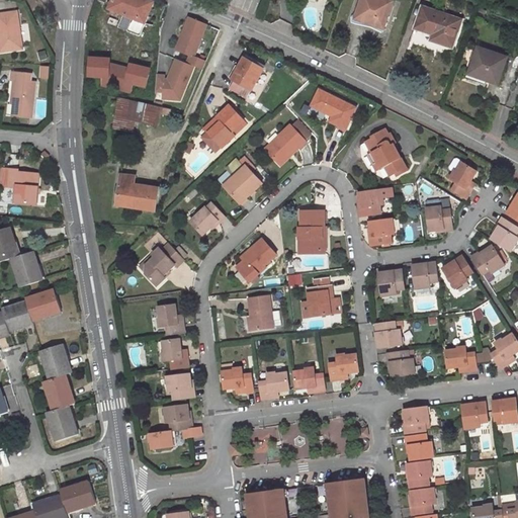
[(141,36),(156,3),(149,0),(114,0),(111,9),(125,15),(120,28),(141,36)]
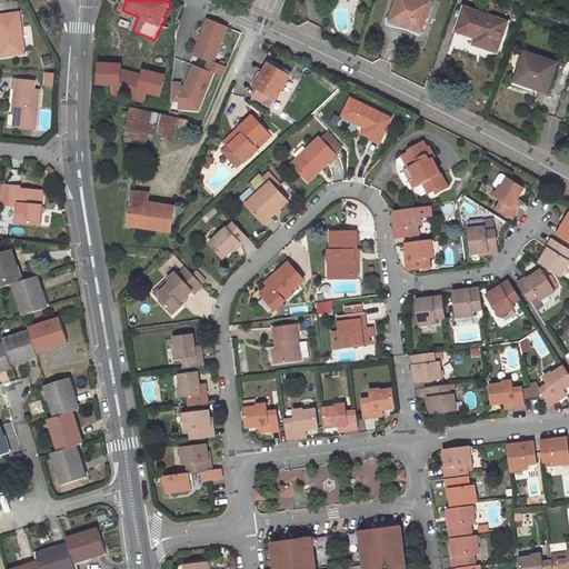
[(420,31),(430,2),(422,0),(398,0),(391,21),(420,31)]
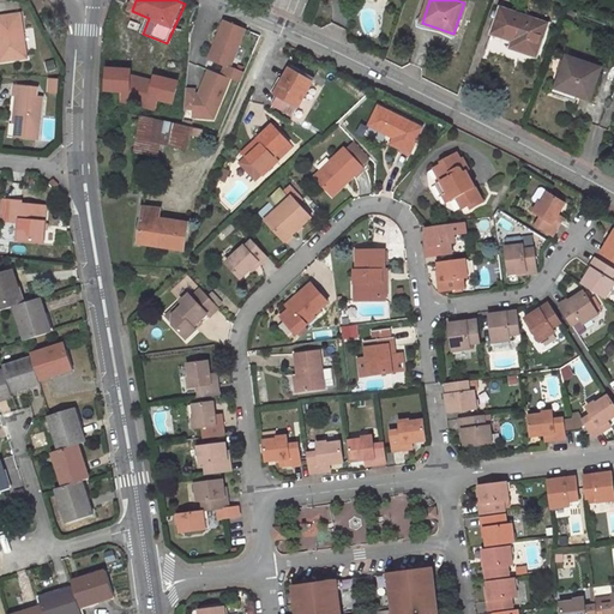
[(548,24),(500,7),(492,34),(511,41),(516,42),(513,49),(536,58),(548,24)]
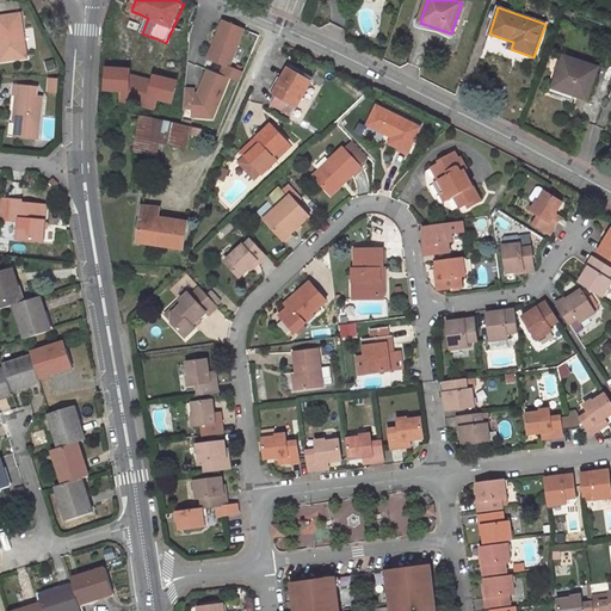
[(0,17),(0,62),(26,59),(19,14),(0,17)]
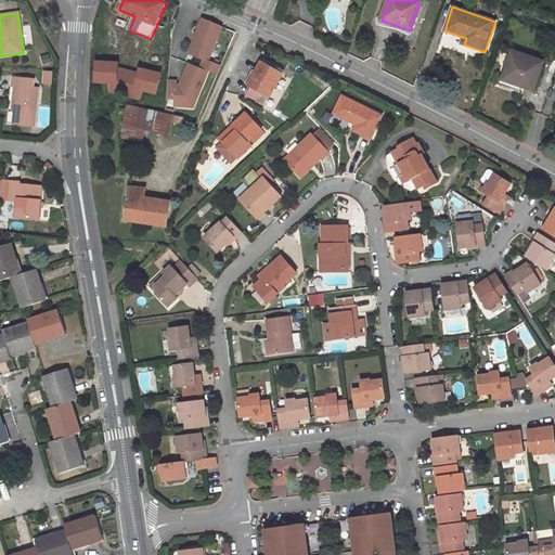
[(205,21),(191,55),(206,61),(203,68),(211,72),(220,76),(223,67),(210,62),(224,28),(205,21)]
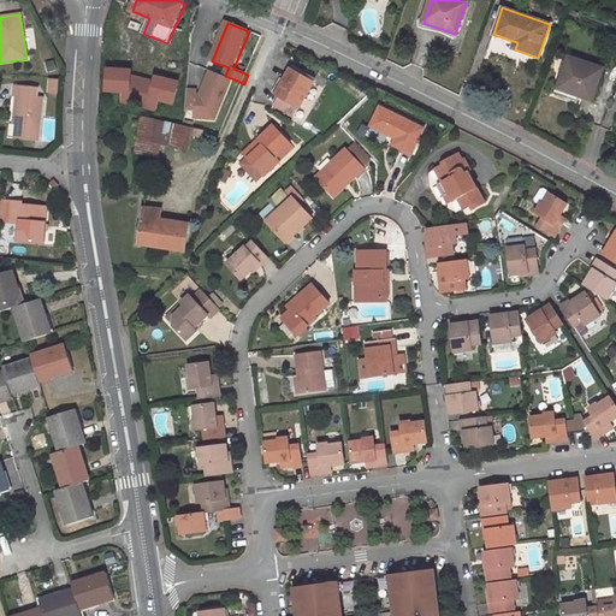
[(603,69),(568,57),(556,93),(578,100),(579,95),(592,100),(603,69)]
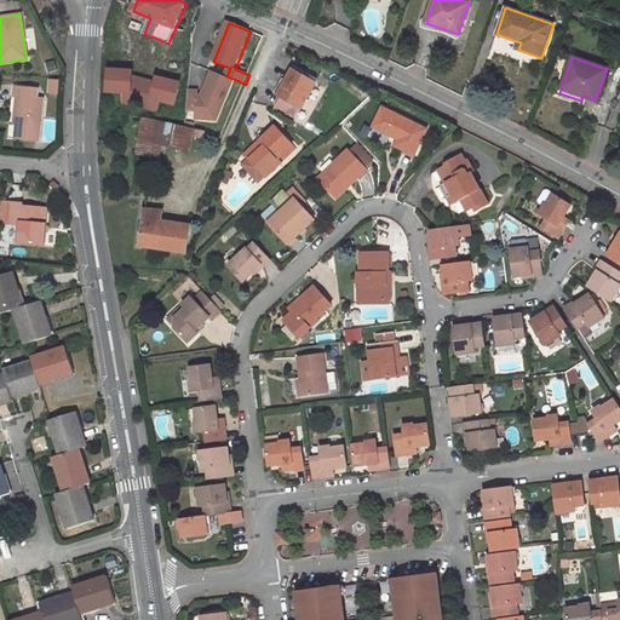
[(135,70),(108,68),(107,95),(121,96),(120,104),(159,114),(161,104),(177,107),(184,82),(156,76),(155,80),(136,76),(135,70)]
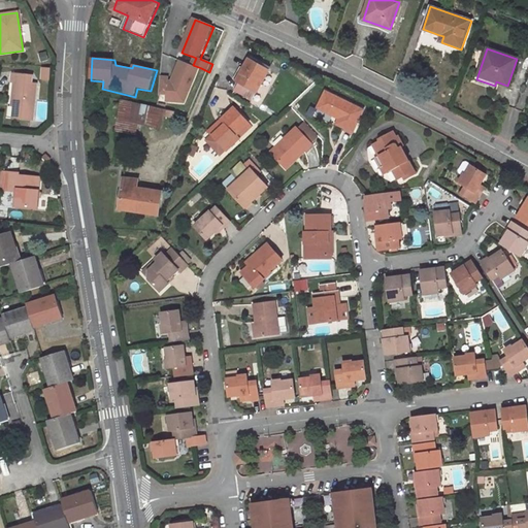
[(269,70),(249,60),(236,81),(238,83),(234,91),(252,100),(269,70)]
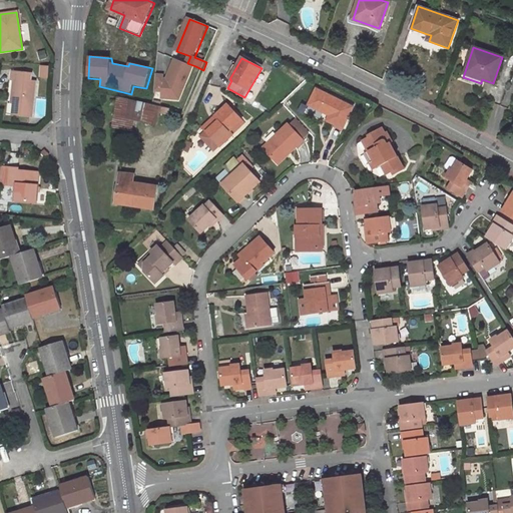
[(195,66),(187,63),(187,64),(177,60),(169,80),(166,80),(166,77),(158,76),(157,92),(165,92),(164,99),(173,100),(173,95),(183,96),(195,66)]
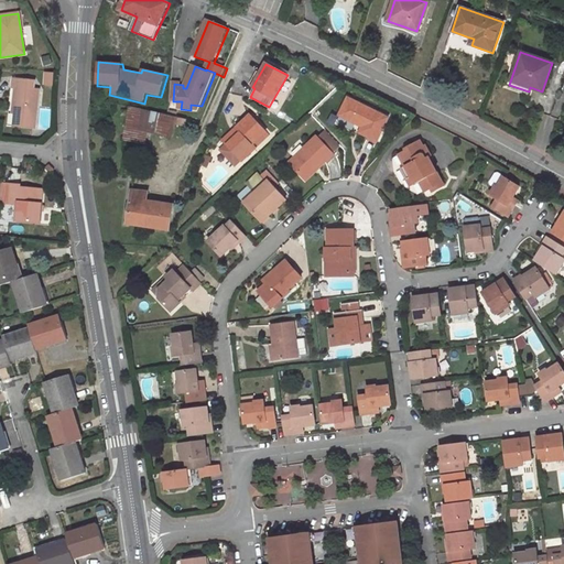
[(45,72),(45,84),(54,84),(54,73),(45,72)]
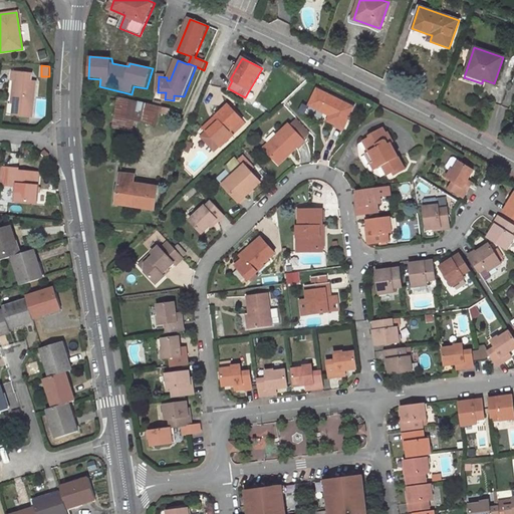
[(16,98),(16,106),(15,116),(31,117),(34,83),(29,82),(29,75),(11,73),(10,81),(13,81),(11,97),(16,98)]
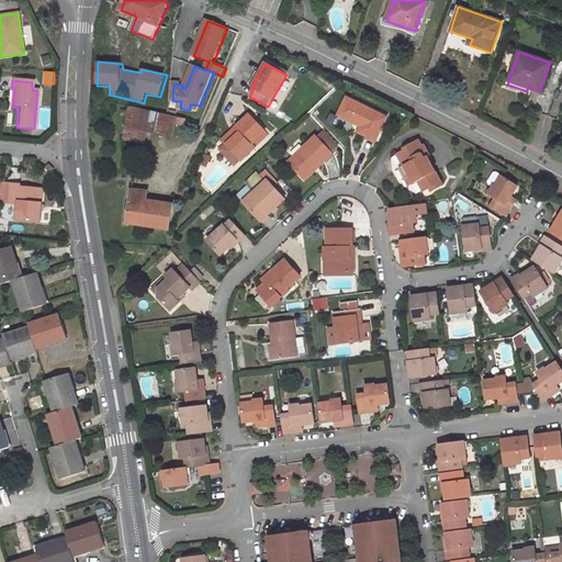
[(355,134),(372,143),(383,120),(344,100),(335,117),(351,125),(352,123),(359,126),(355,134)]
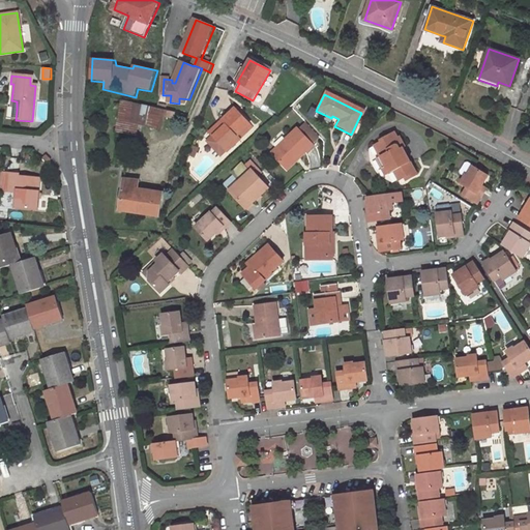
[(165,117),(175,119),(176,113),(122,100),(117,130),(138,136),(140,124),(162,129),(165,117)]
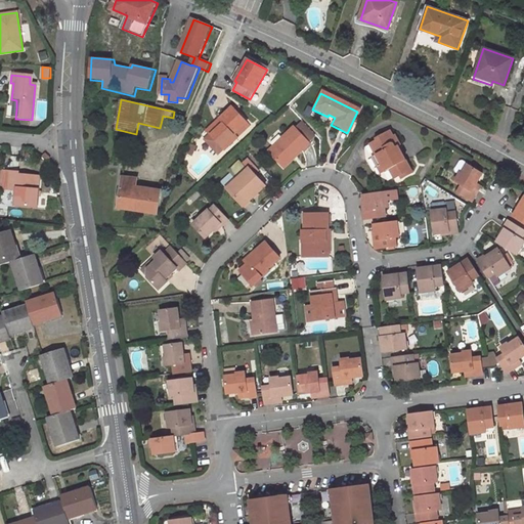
[(223,122),(211,134),(206,139),(219,154),(224,148),(225,148),(238,136),(236,134),(249,122),(233,106),(220,119),(223,122)]
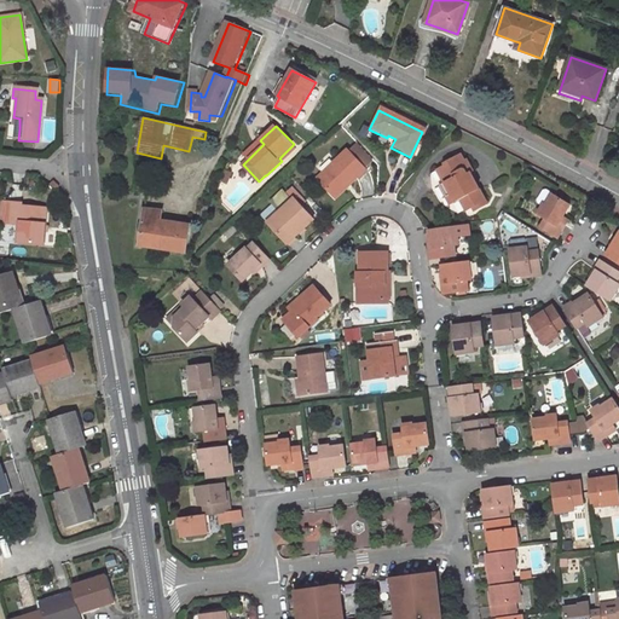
[(264,144),(260,140),(246,155),(249,158),(264,144)]
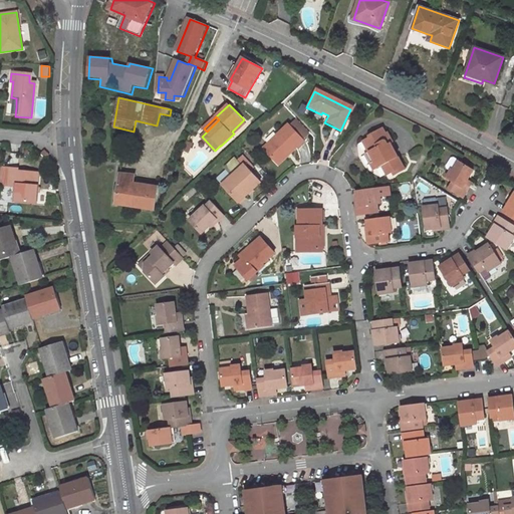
[(296,121),(285,132),(298,147),(309,136),(296,121)]
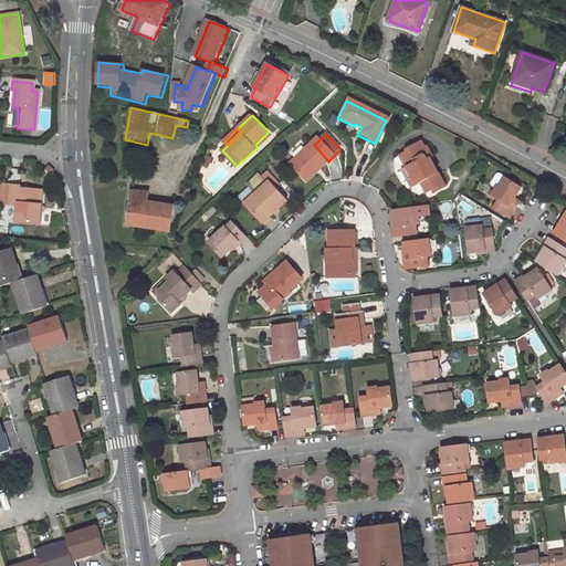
[(313,144),(285,170),(302,188),(329,163),(328,161),(314,145),(313,144)]
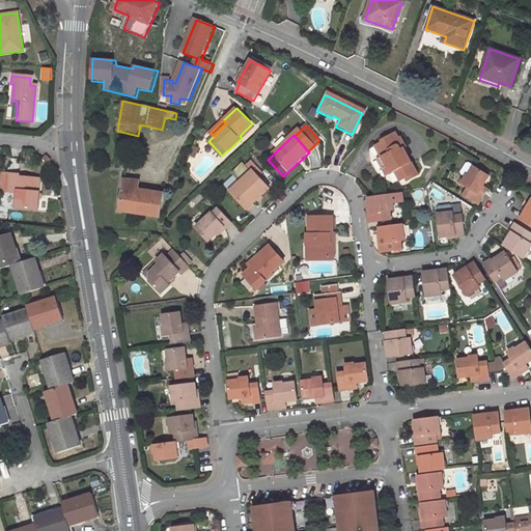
[(417,178),(402,151),(404,149),(399,140),(397,141),(394,135),(381,142),(382,144),(374,148),(379,156),(381,155),(383,158),(376,162),(382,171),(386,169),(389,175),(394,173),(399,184),(407,179),(409,183),(417,178)]
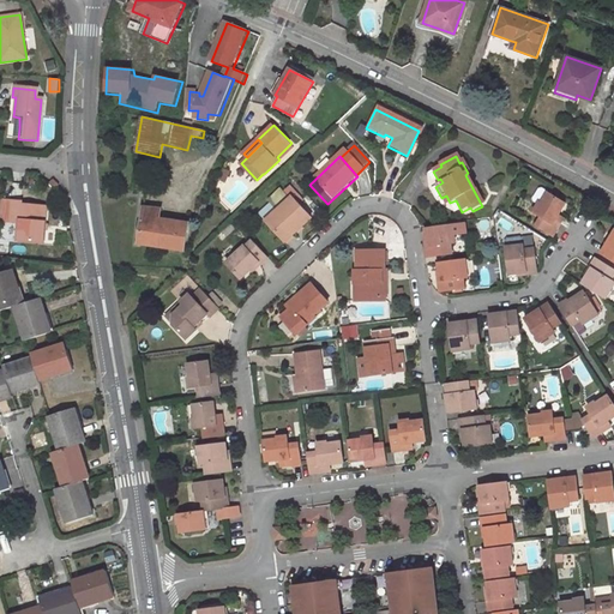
[(224,167),(221,179),(227,181),(232,169),(224,167)]
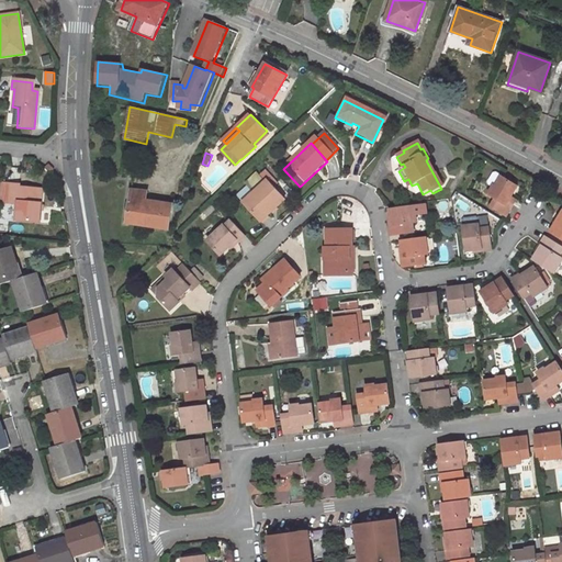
[(487,188),(493,191),(499,179),(494,177),(492,177),(486,186),(487,188)]
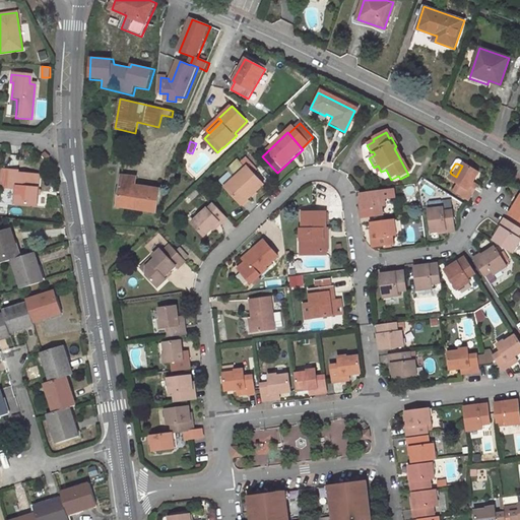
[(469,189),(472,185),(477,175),(462,166),(456,177),(452,184),(457,187),(452,194),(467,203),(474,192),(469,189)]
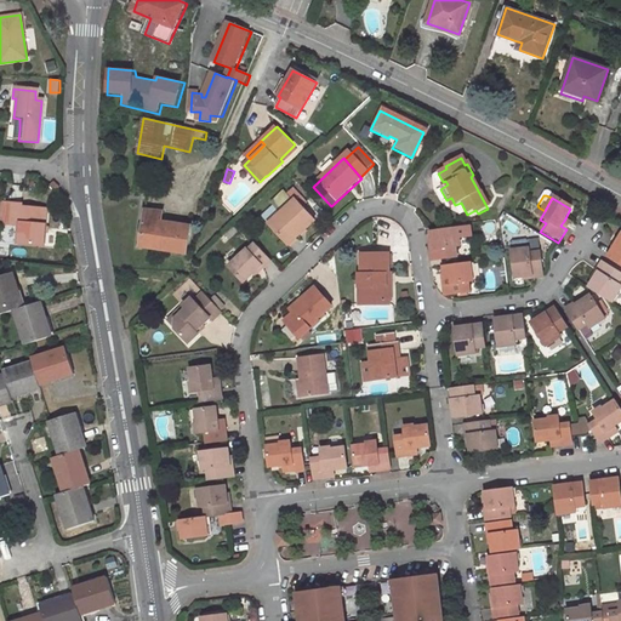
[(288,249),(314,223),(294,203),(267,227),(288,249)]
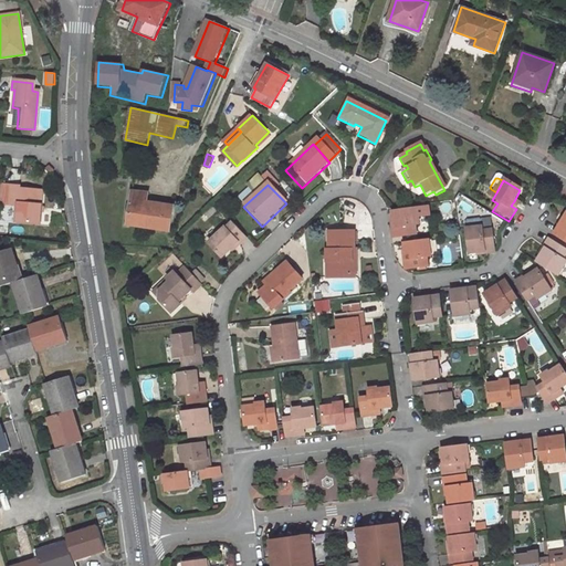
[(39,223),(42,191),(20,189),(20,186),(11,186),(9,205),(19,206),(18,221),(39,223)]
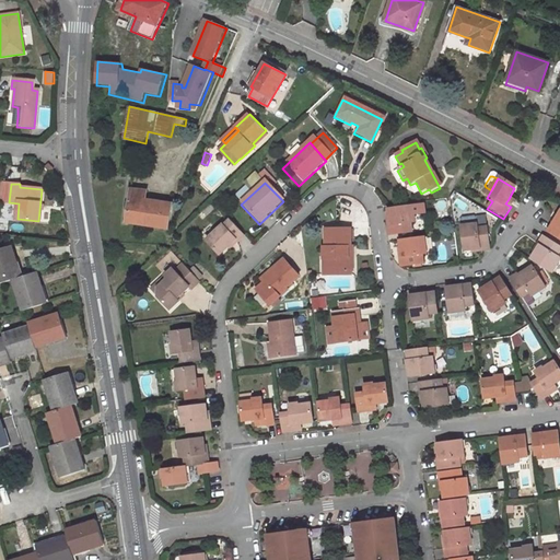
[(168,228),(172,205),(143,199),(146,191),(132,189),(127,222),(168,228)]
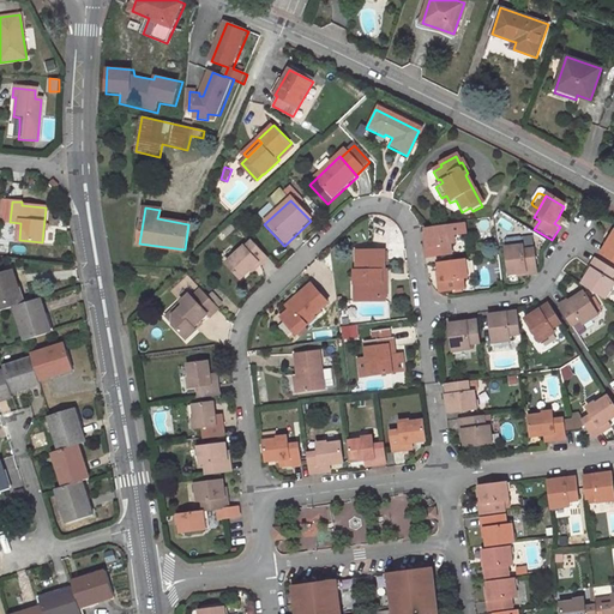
[(463,226),(451,227),(453,246),(465,244),(463,226)]
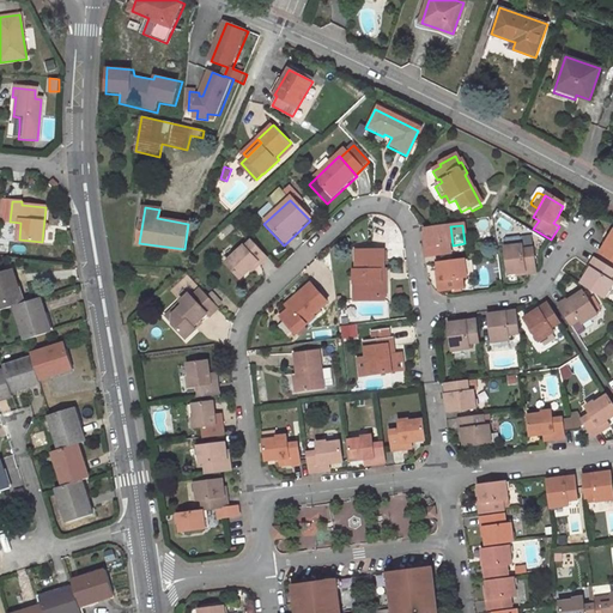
[(453,246),(450,226),(424,230),(428,259),(450,256),(449,246),(453,246)]
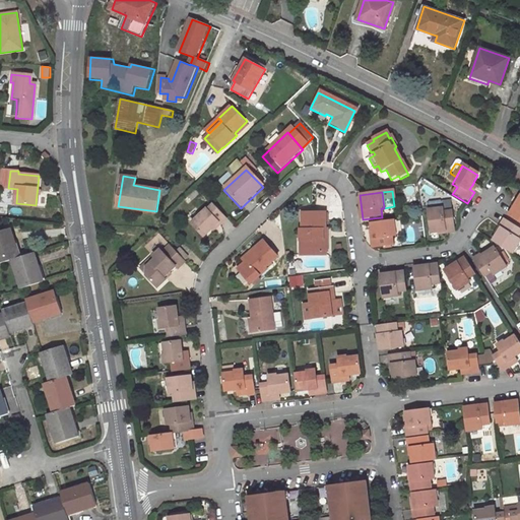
[(519,193),(508,213),(519,219),(519,193)]
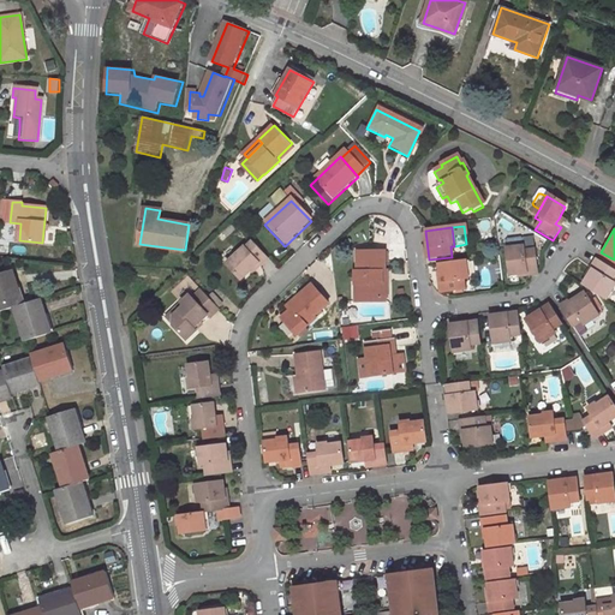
[(506,245),(509,278),(537,275),(535,251),(525,252),(524,243),(520,240),(509,242),(506,245)]
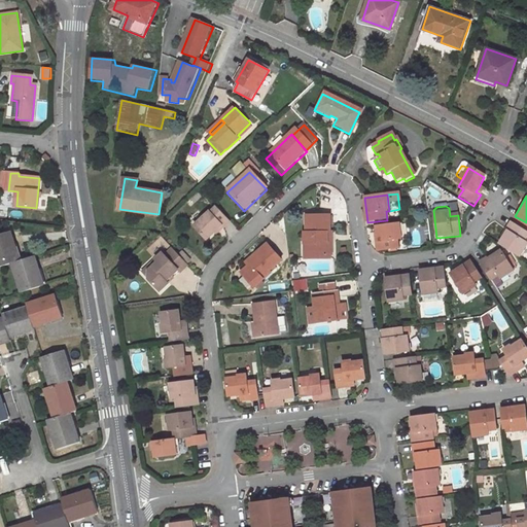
[(206,242),(214,235),(220,229),(222,231),(230,223),(216,209),(210,214),(208,213),(192,227),(206,242)]
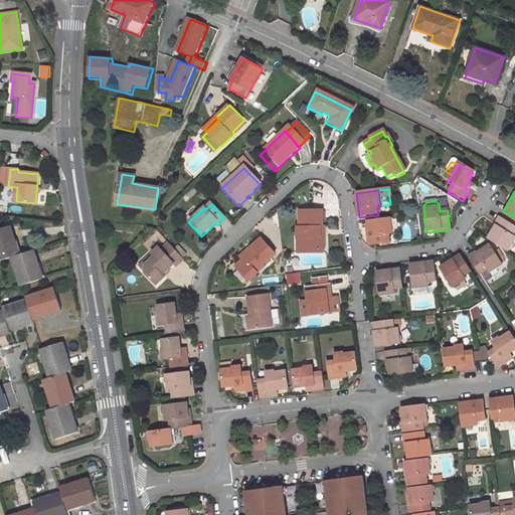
[(320,239),(320,229),(322,229),(322,212),(299,213),(299,240),(303,240),(303,254),(314,254),(314,251),(323,250),(323,239),(320,239)]
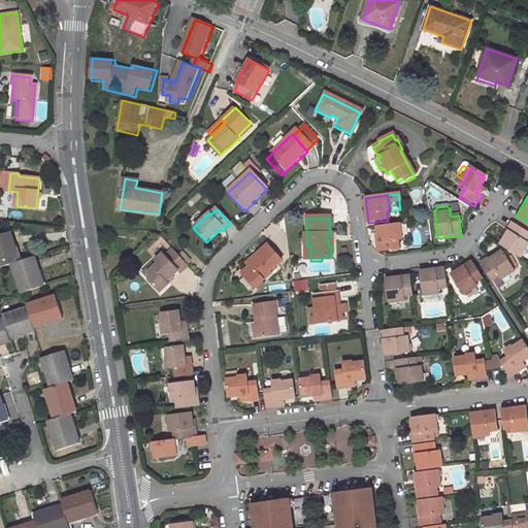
[(527,230),(513,222),(500,242),(521,255),(527,242),(527,239),(526,239),(527,235),(527,230)]
